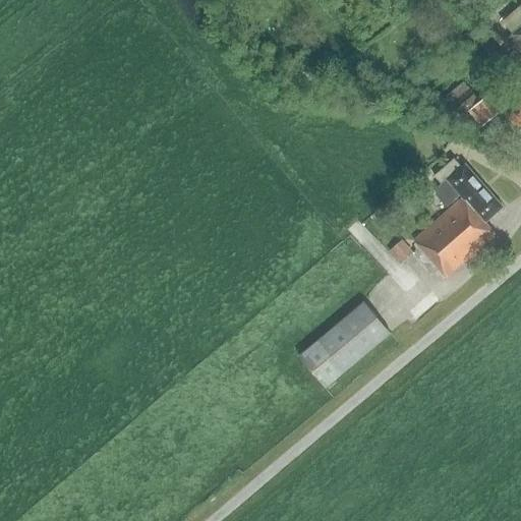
[(520,20),(520,21),(520,22),(520,26),(509,38),(520,51),(520,20)]
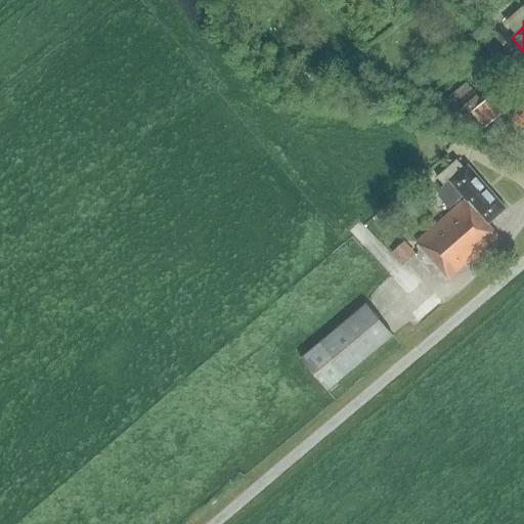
[(499,55),(500,57),(501,56),(484,38),(475,46),(489,61),(499,55)]
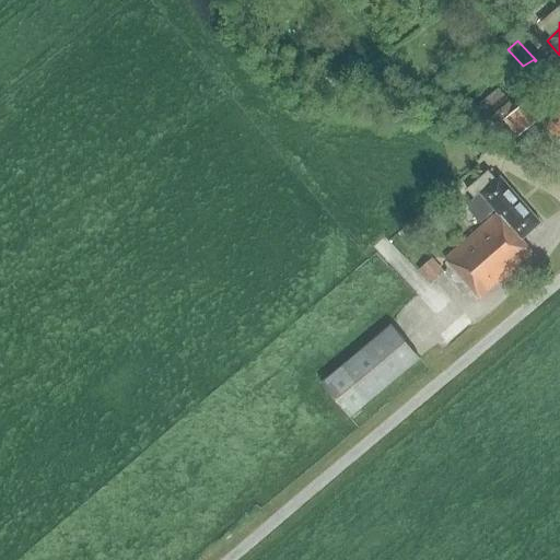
[(492,125),(514,107),(499,89),(477,107),(492,125)]
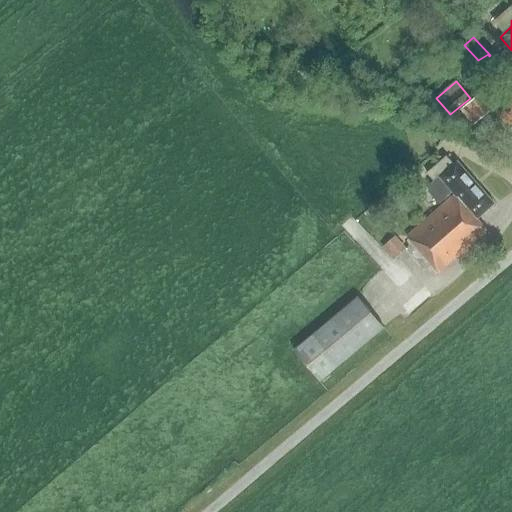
[(510,129),(511,127),(511,94),(506,87),(493,98),(485,89),(461,110),(473,124),(493,108),(510,129)]
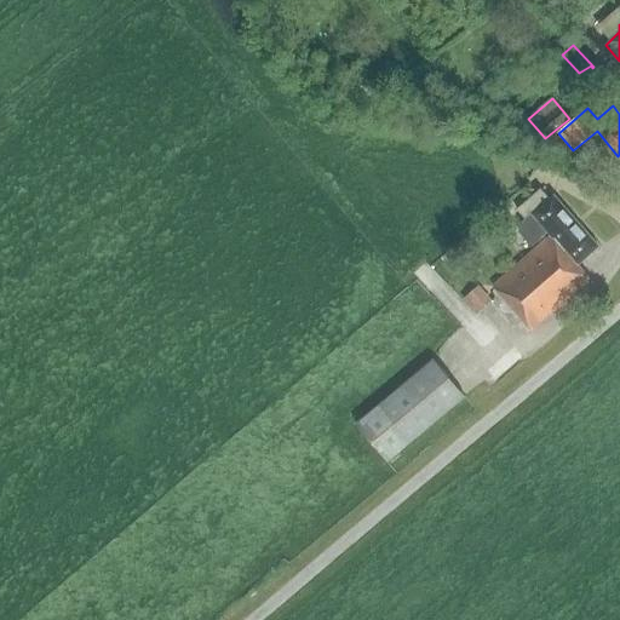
[(578,265),(598,247),(554,196),(550,200),(540,189),(516,210),(523,218),(518,223),(516,231),(527,244),(535,242),(547,231),(551,235),(493,287),(532,331),(590,280),(578,265)]
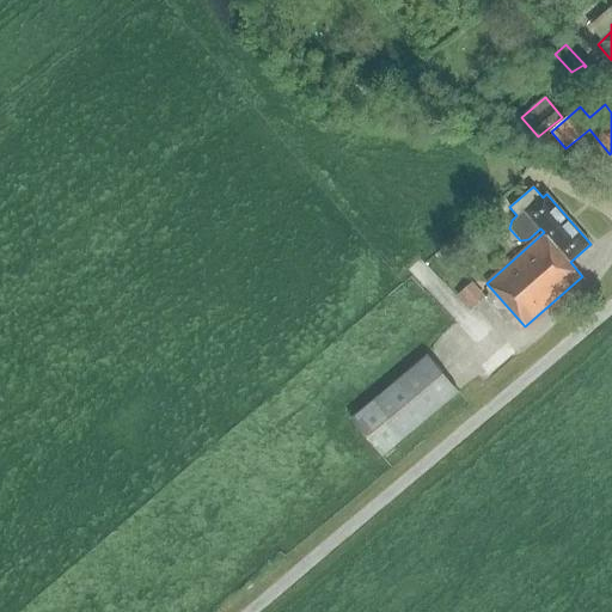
[(459,287),(472,303),(489,288),(475,273),(459,287)]
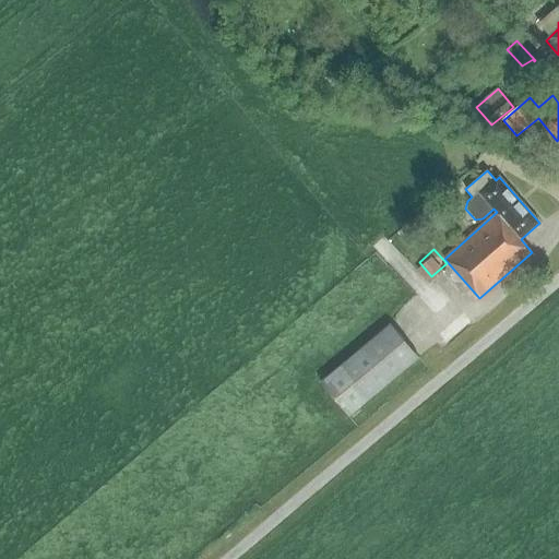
[(418,358),(389,323),(319,381),(348,417),(418,358)]
